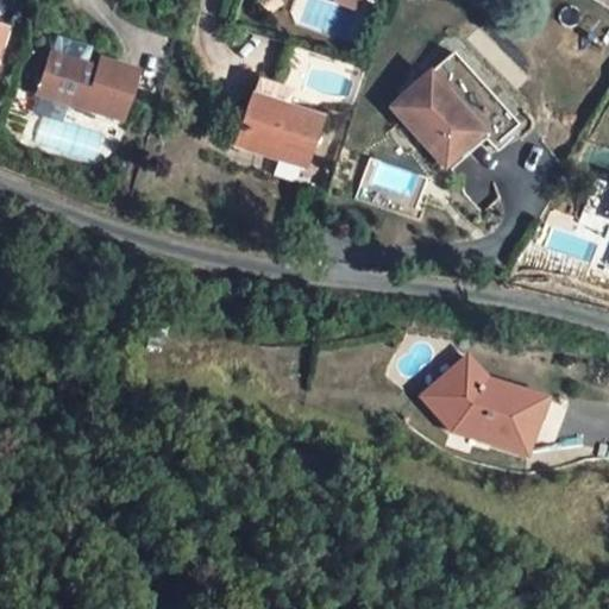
[(50,55),(85,66),(90,48),(55,37),(50,55)]
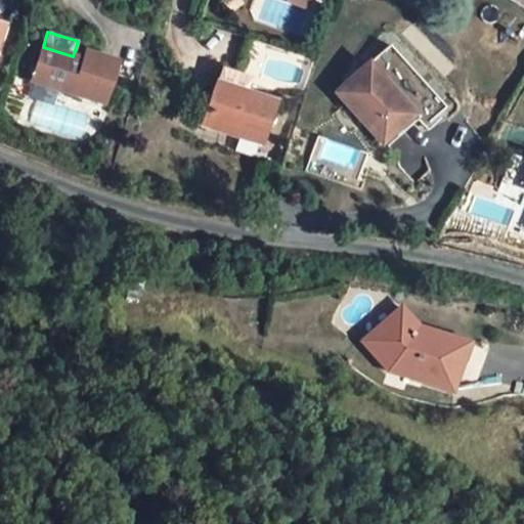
[(388,45),(336,93),(383,143),(412,116),(417,120),(424,127),(446,106),(388,45)]
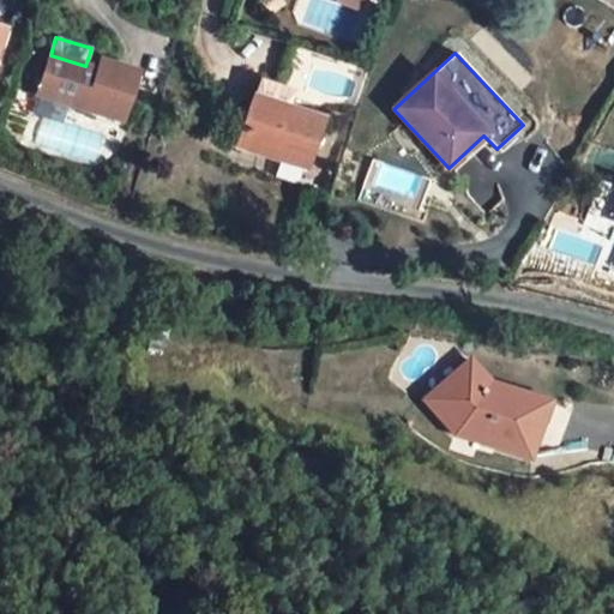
[(86,68),(86,66),(85,66),(50,55),(49,55),(37,95),(124,121),(138,73),(100,60),(96,72),(86,68)]
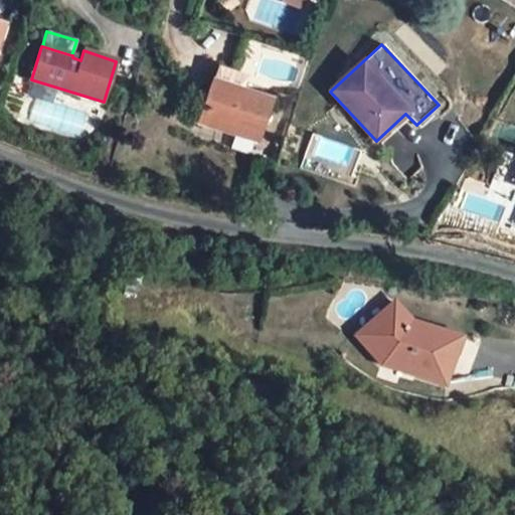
[(200,123),(258,142),(271,101),(242,92),(247,76),(218,67),(200,123)]
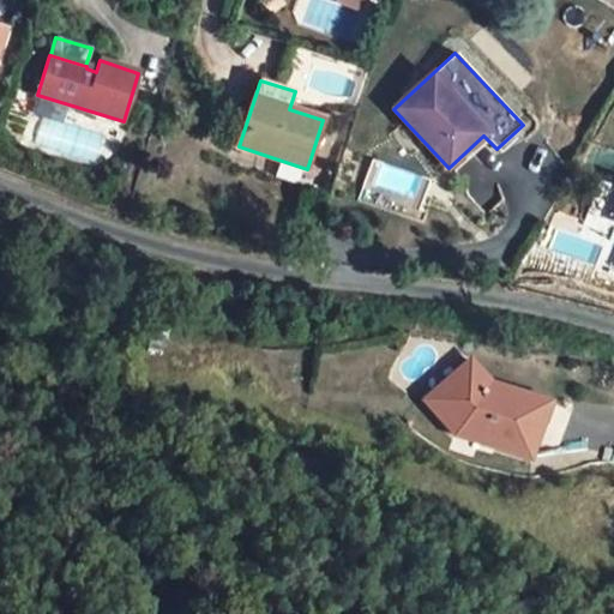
[(488,140),(483,136),(449,168),(453,173),(488,140)]
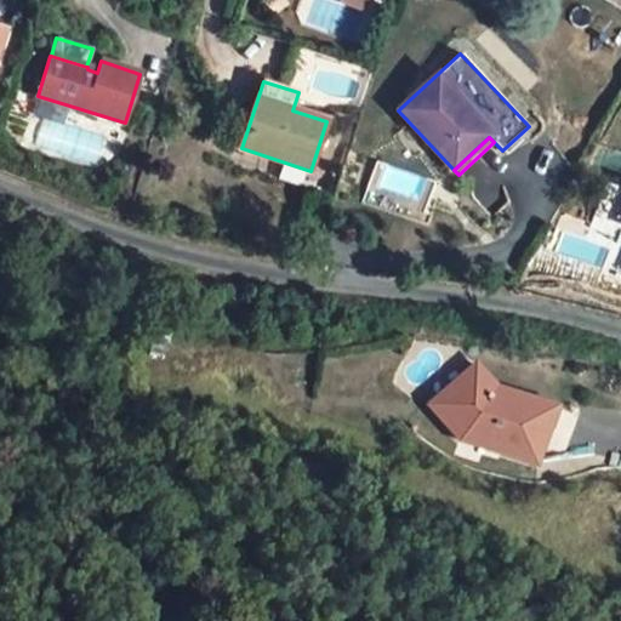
[(419,220),(432,180),(377,161),(363,201),(419,220)]
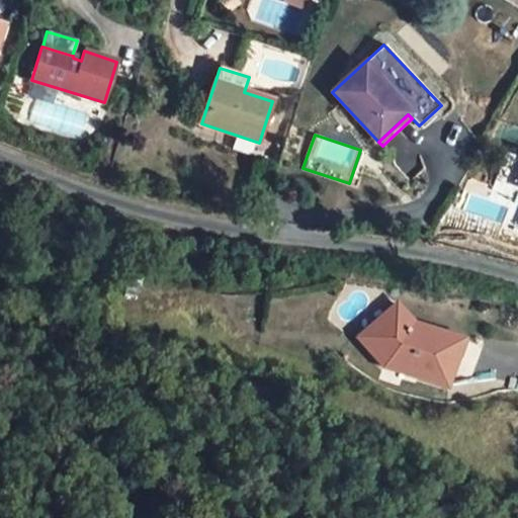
[(413,323),(396,304),(359,337),(385,365),(447,385),(462,339),(413,323)]
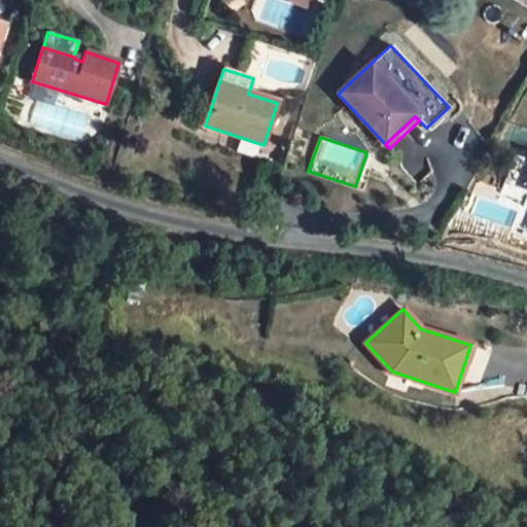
All buildings are outlined.
